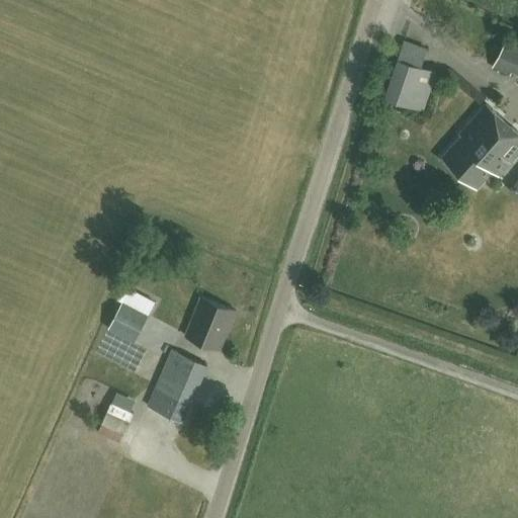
[(517,46),(505,40),(492,70),(510,77),(511,74),(517,76),(517,46)]
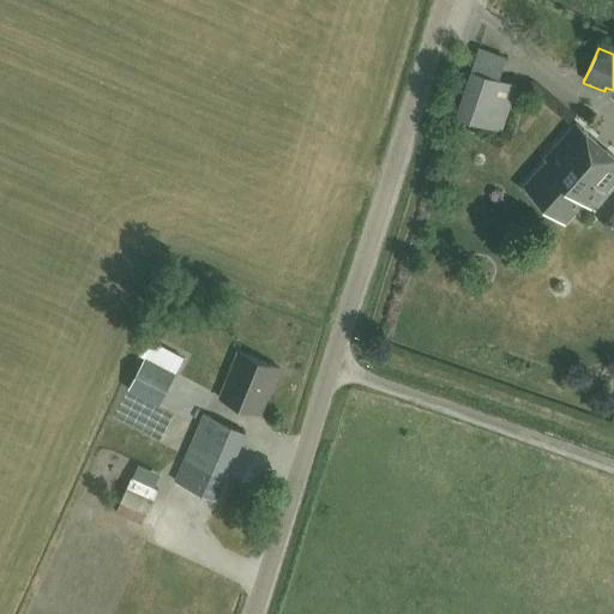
[(506,59),(479,49),(455,116),(501,133),(518,88),(499,80),(506,59)]
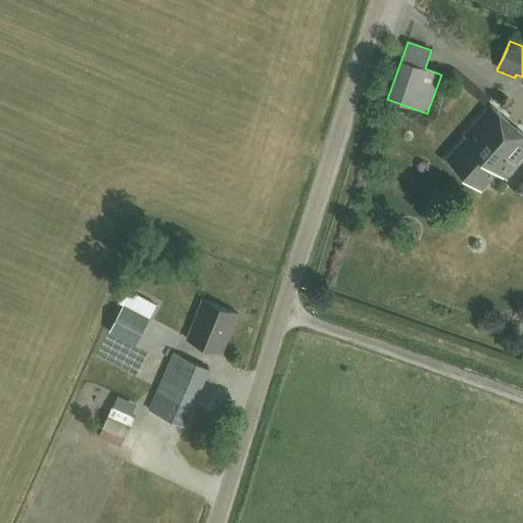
[(522,154),(522,134),(490,104),(463,136),(465,138),(446,158),(481,190),(497,172),(504,177),(522,154)]
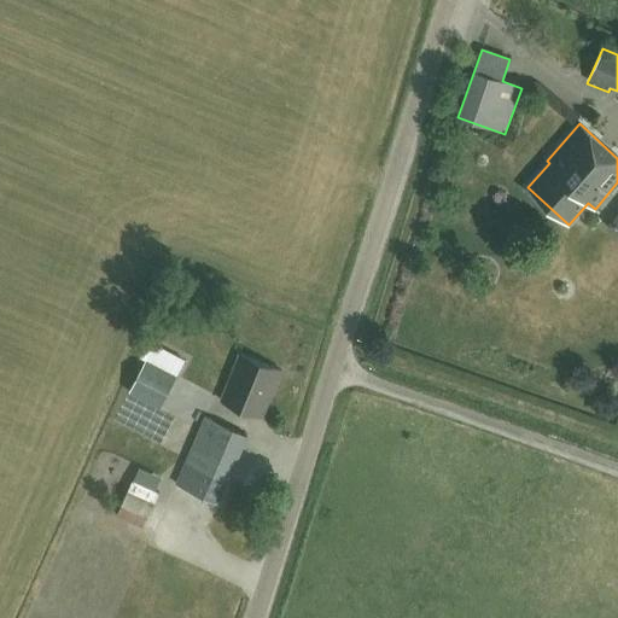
[(184,373),(190,357),(158,345),(152,361),(184,373)]
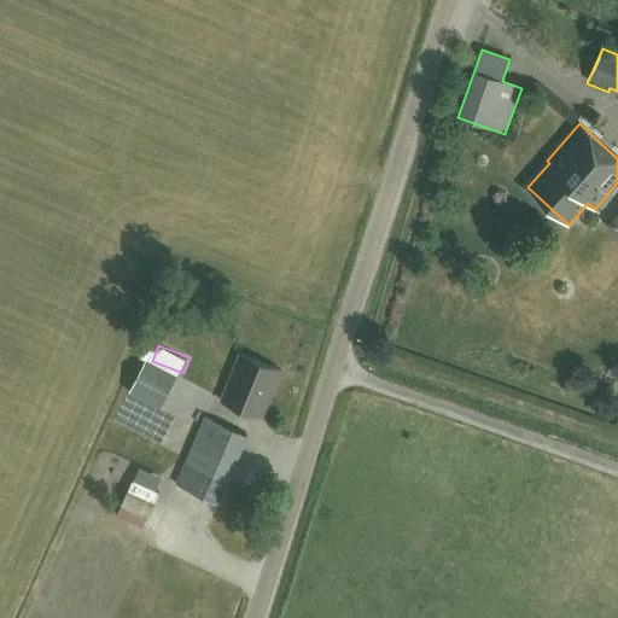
[(281,371),(238,354),(238,355),(220,400),(262,417),(280,371),(281,371)]
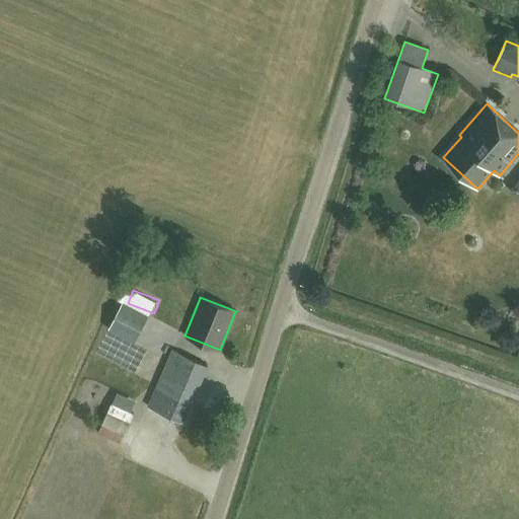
[(114,327),(138,341),(145,327),(122,314),(114,327)]
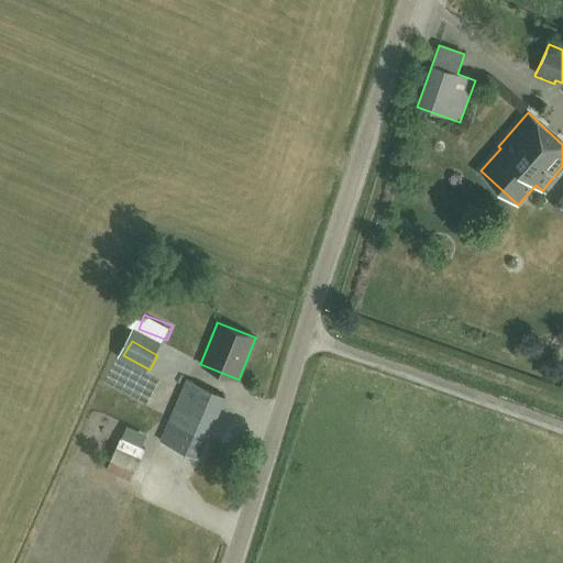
[(225,398),(190,381),(170,421),(207,439),(225,398)]
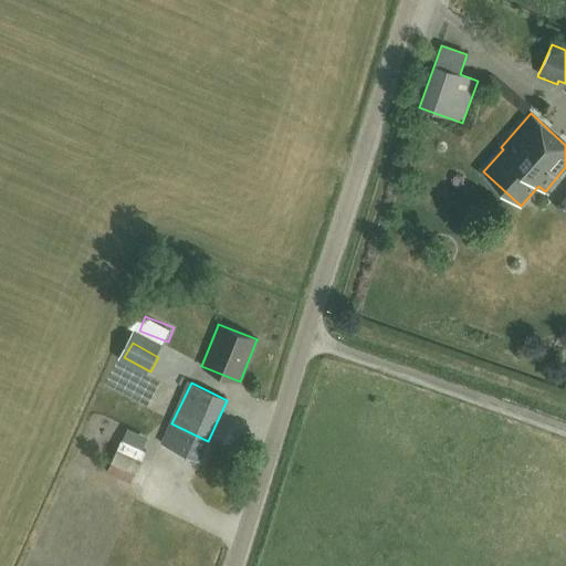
[(169,426),(158,449),(185,462),(197,440),(169,426)]
